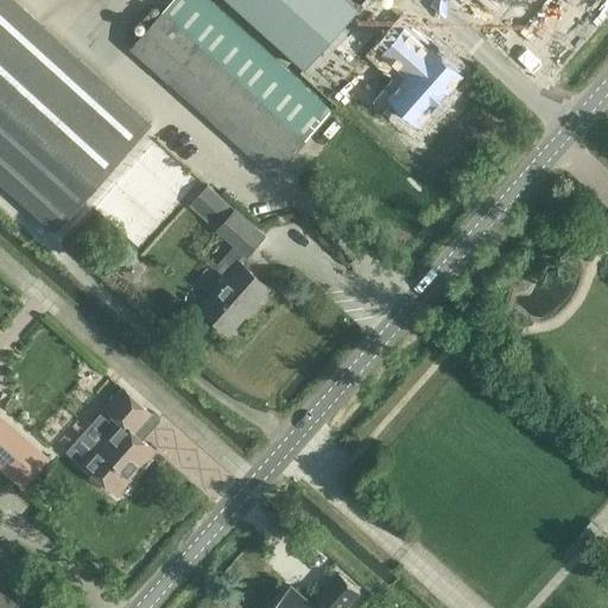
[(0,0),(0,181),(55,230),(151,124),(13,0),(0,0)]
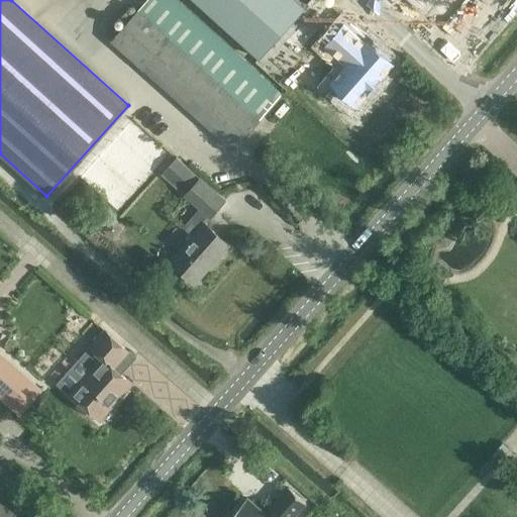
[(282,96),(174,0),(147,0),(111,41),(234,150),(262,120),(261,119),(282,96)]
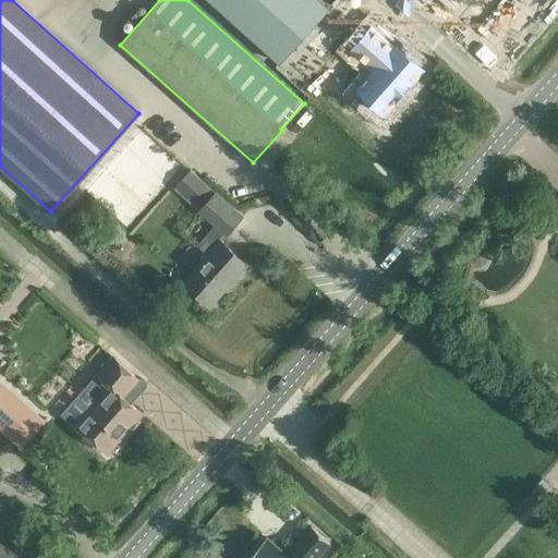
[(208,0),(280,63),(328,10),(316,0),(208,0)]
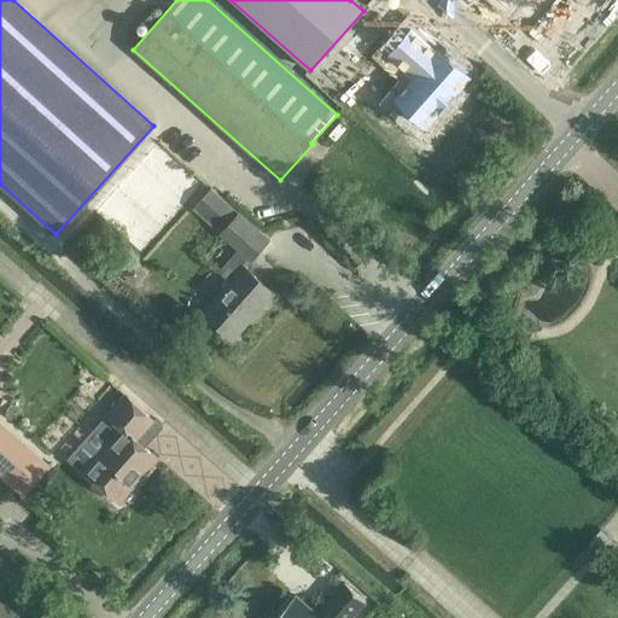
[(462,76),(410,36),(397,53),(418,69),(404,86),(436,110),(462,76)]
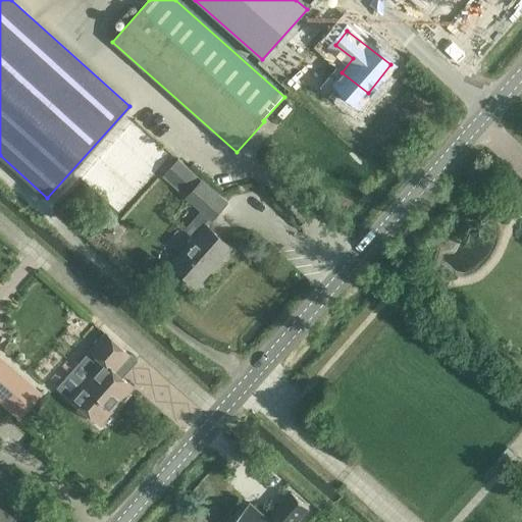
[(232,251),(207,228),(206,227),(227,202),(189,167),(173,184),(187,196),(186,197),(201,210),(185,228),(197,240),(173,265),(199,289),(232,251)]
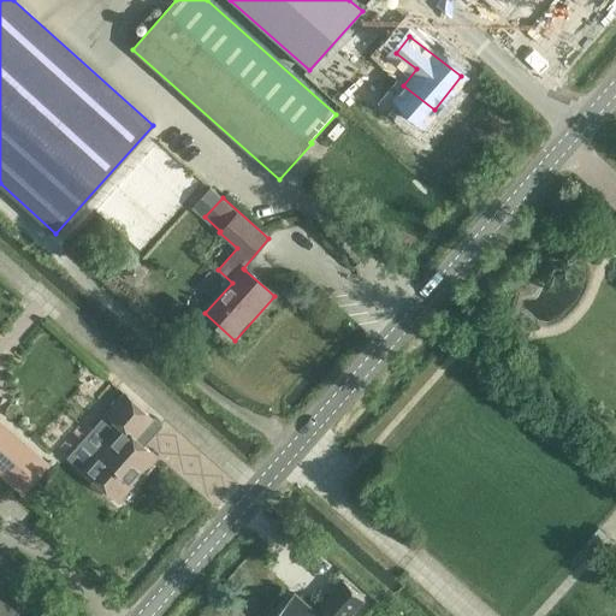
[(123,427),(84,469),(120,502),(123,498),(128,498),(134,491),(132,487),(159,458),(137,439),(155,420),(126,394),(108,414),(123,427)]
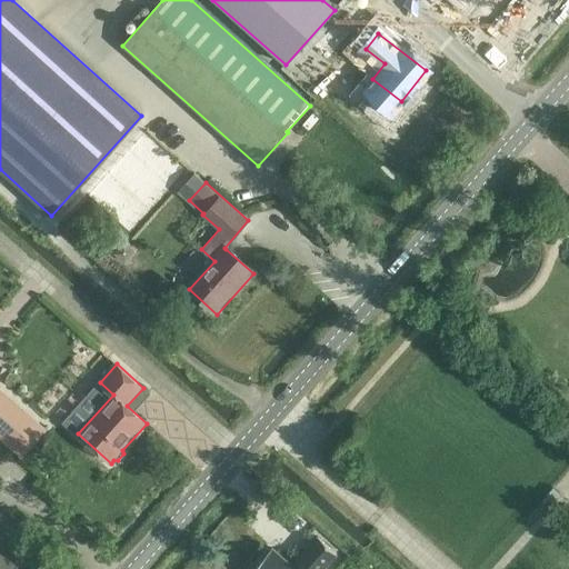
[(0,439),(21,458),(46,431),(0,390),(0,439)]
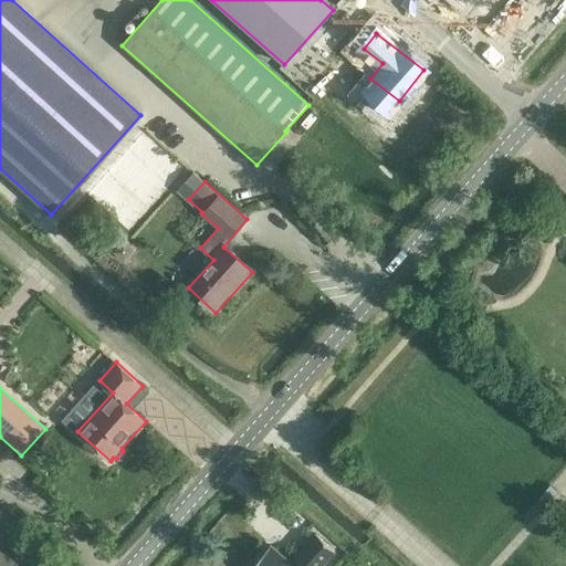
[(292,565),(271,547),(253,565),(322,565),(335,552),(317,535),(295,559),(299,564),(296,565),(292,565)]
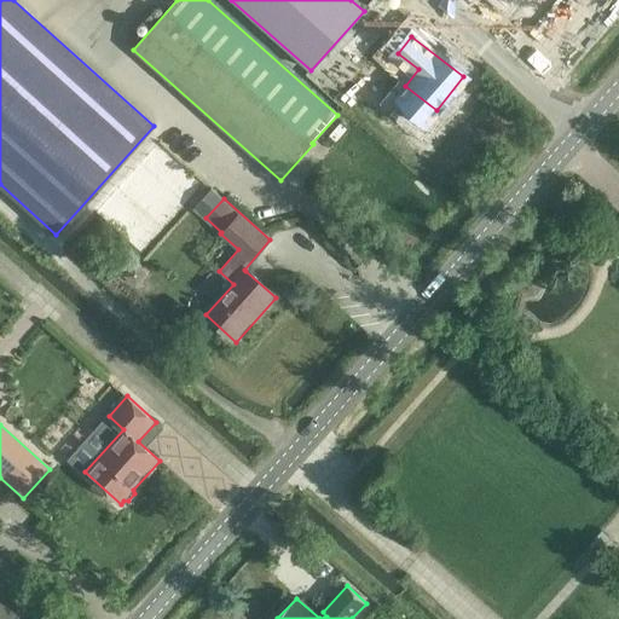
[(0,590),(0,618),(16,618),(23,612),(0,590)]
